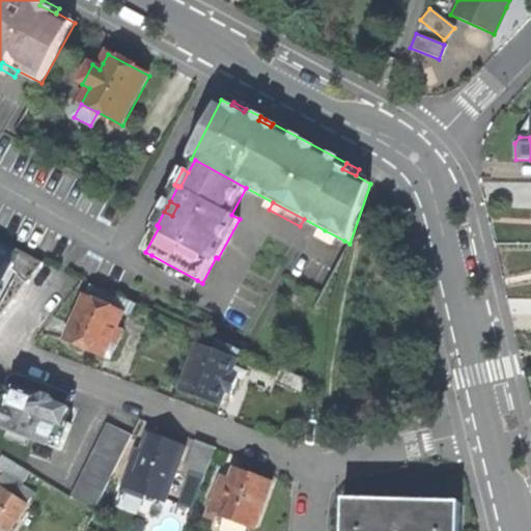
[(340,248),(344,241),(325,230),(320,239),(340,248)]
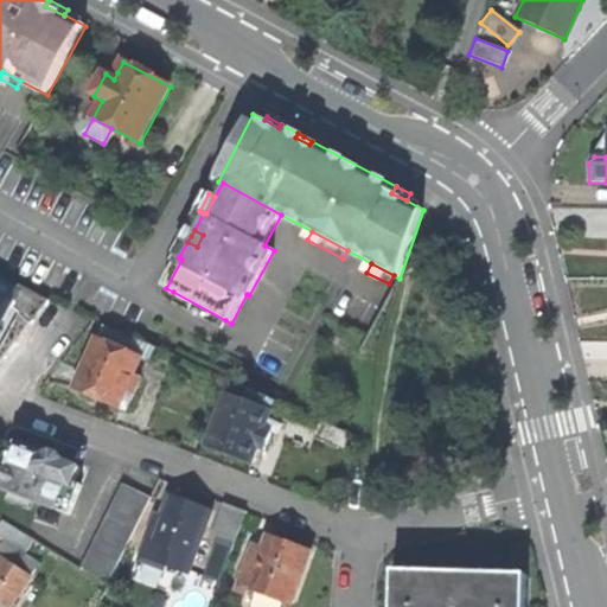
[(0,274),(0,293),(13,300),(20,286),(0,274)]
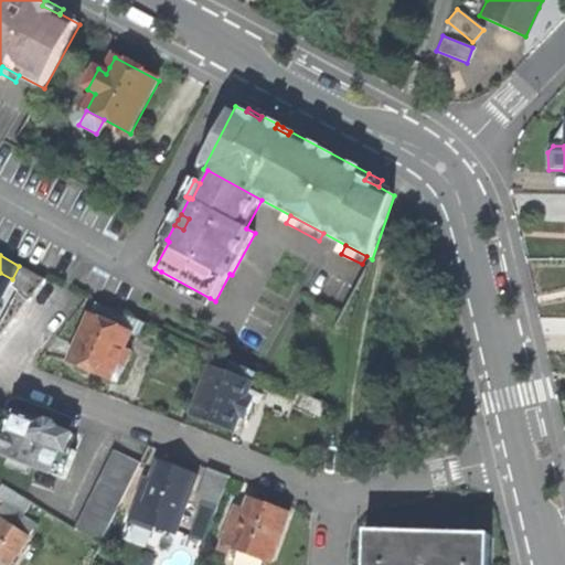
[(19,266),(12,279),(13,280),(11,286),(30,301),(46,281),(19,266)]
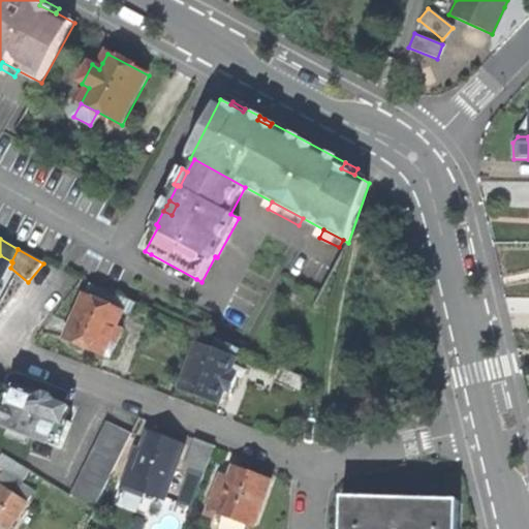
[(12,262),(11,261),(0,255),(0,286),(10,268),(12,262)]
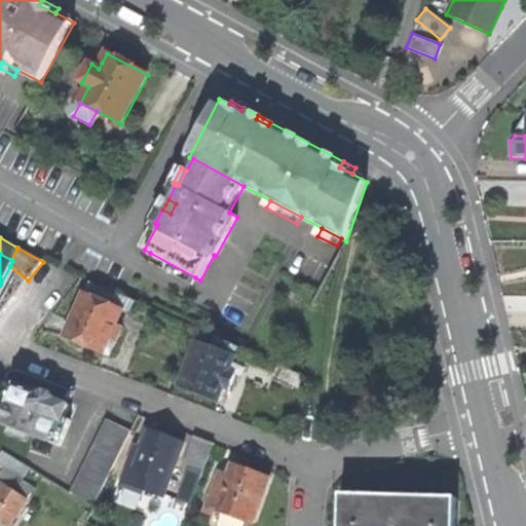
[(120,307),(82,290),(63,334),(87,344),(101,350),(107,336),(114,339),(120,324),(114,321),(120,307)]
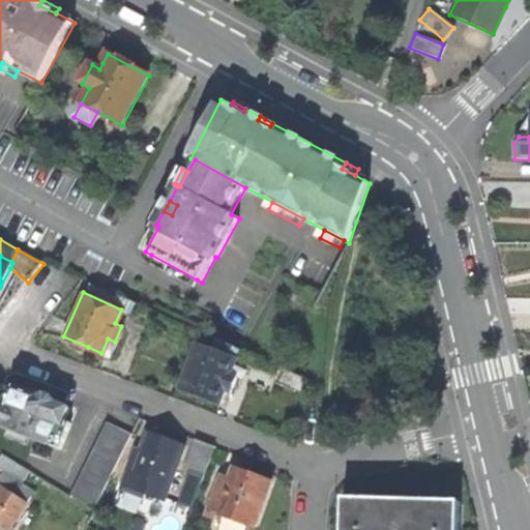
[(203,395),(217,401),(223,386),(231,389),(236,375),(230,372),(239,348),(217,337),(213,349),(198,343),(179,387),(203,395)]
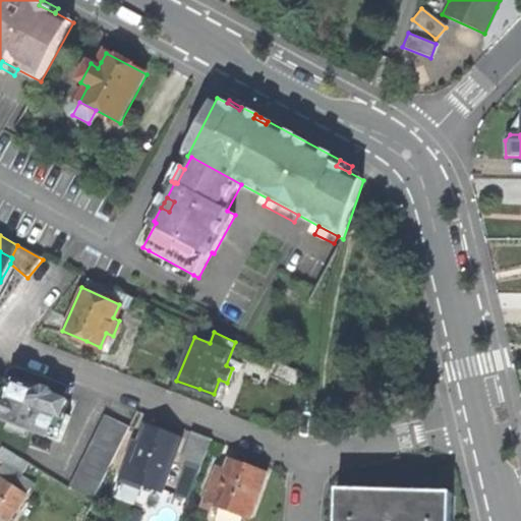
[(268,375),(296,388),(298,370),(275,359),(268,375)]
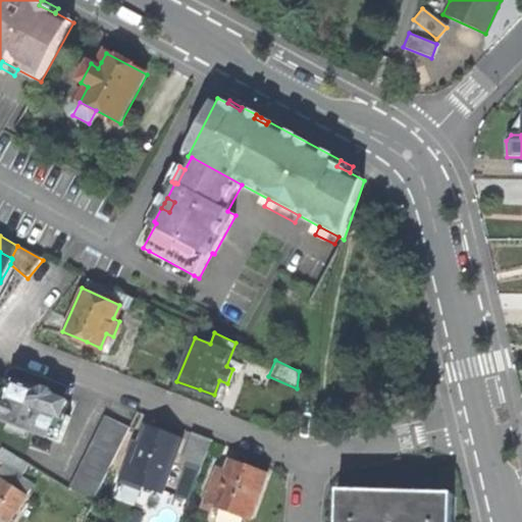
[(0,416),(47,434),(54,414),(59,416),(65,400),(52,395),(50,388),(42,386),(36,388),(13,380),(7,397),(0,415),(0,416)]
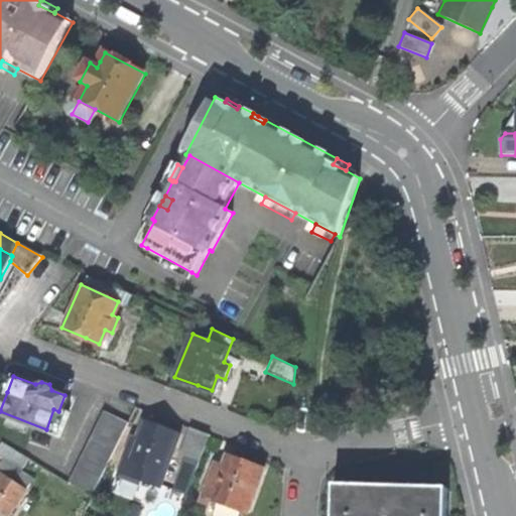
[(92,493),(126,423),(101,410),(67,480),(92,493)]
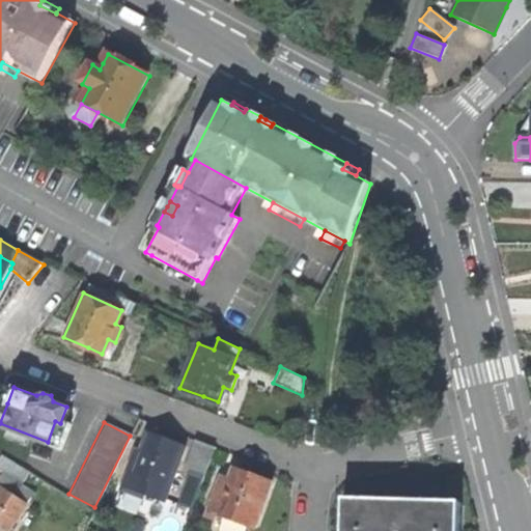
[(120,484),(161,500),(167,483),(169,484),(184,446),(167,440),(146,431),(139,449),(134,447),(120,484)]
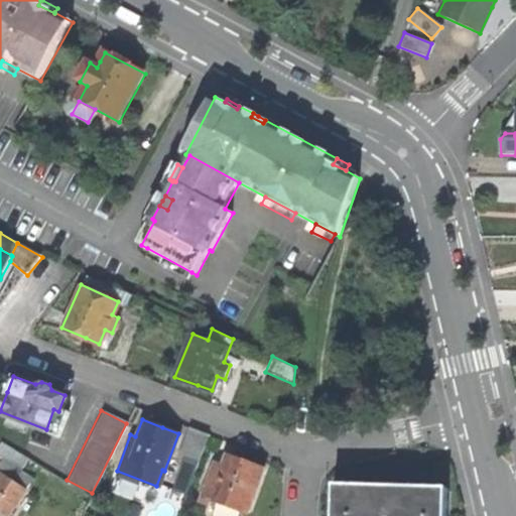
[(171,488),(184,493),(207,433),(187,426),(177,454),(182,457),(171,488)]
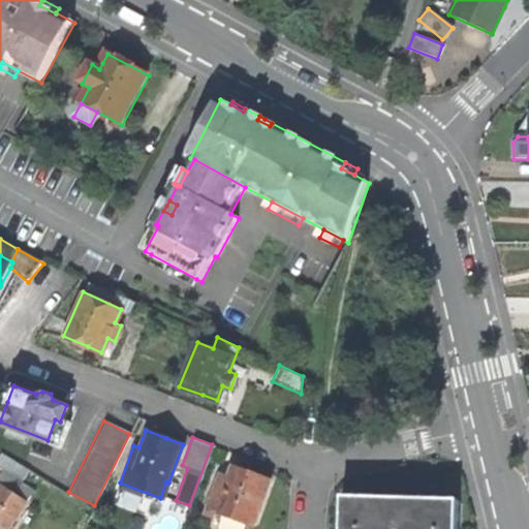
[(0,468),(20,481),(28,468),(2,453),(0,455),(0,468)]
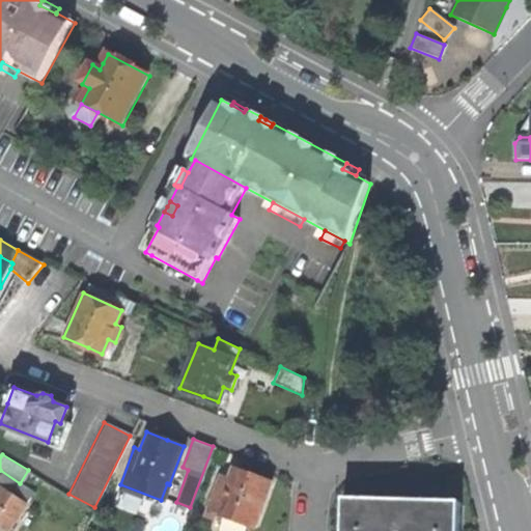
[(208,509),(252,526),(270,479),(249,472),(233,466),(229,476),(221,473),(208,509)]
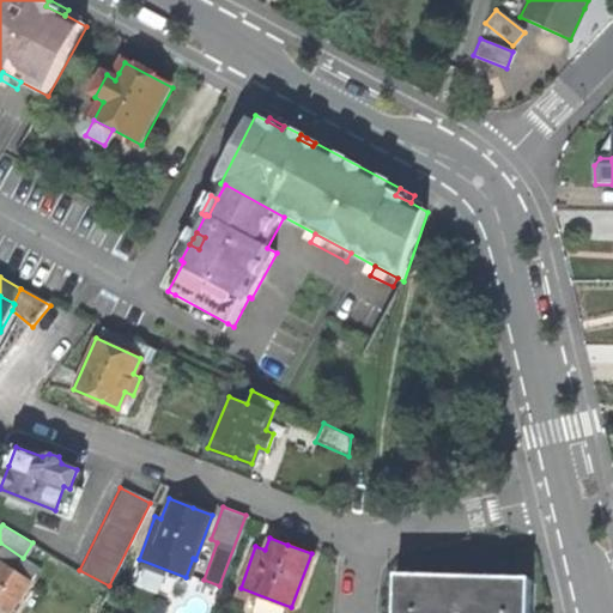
[(0,565),(0,594),(14,572),(1,565),(0,565)]
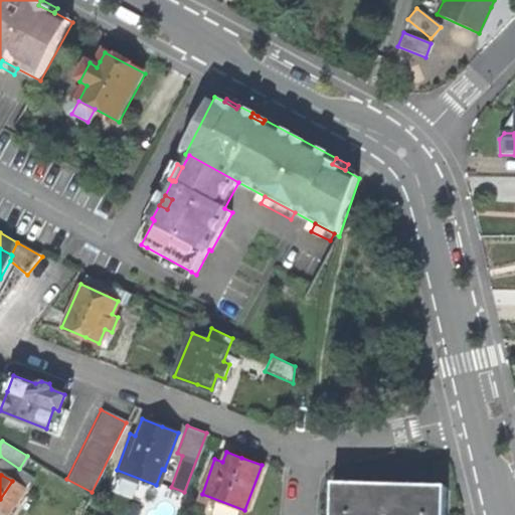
[(0,510),(5,513),(22,488),(12,481),(0,499),(0,510)]
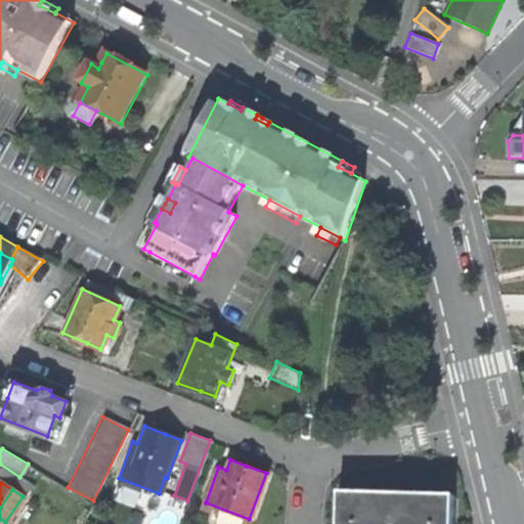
[(454,523),(455,497),(340,494),(339,523),(454,523)]
